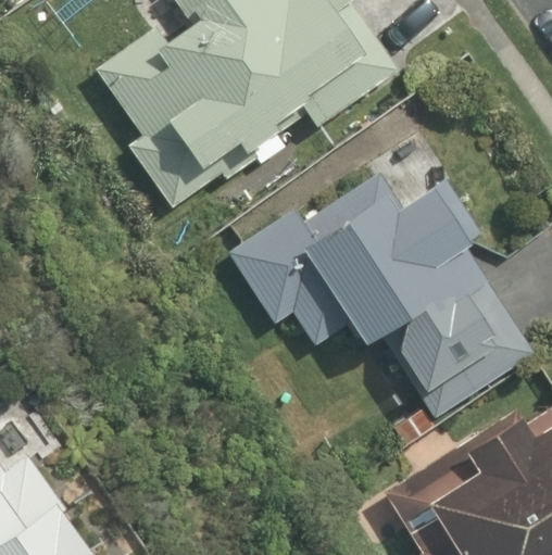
[(176,0),(192,22),(166,40),(157,26),(96,68),(143,135),(128,146),(172,207),(308,113),(317,126),(398,71),(348,0),(176,0)]
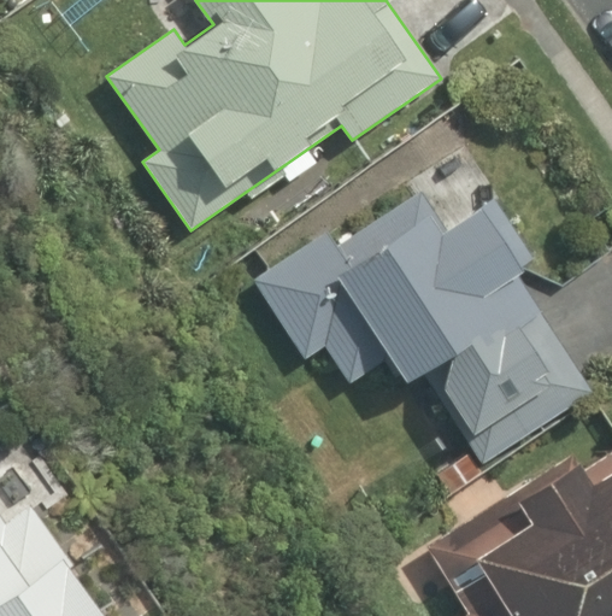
[(424,379),(480,463),(592,393),(540,312),(517,275),(522,271),(517,264),(530,256),(494,198),(443,230),(417,187),(336,242),(323,226),(248,275),(301,353),(321,345),(346,380),(387,355),(409,388),(424,379)]
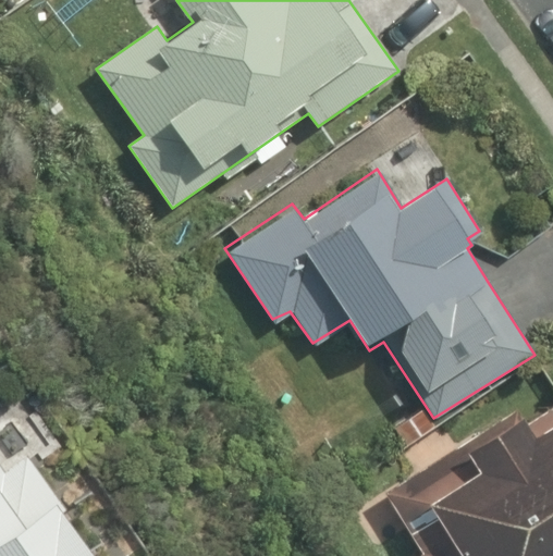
[(552,403),(525,421),(518,411),(385,494),(421,553),(419,555),(552,555),(552,403)]
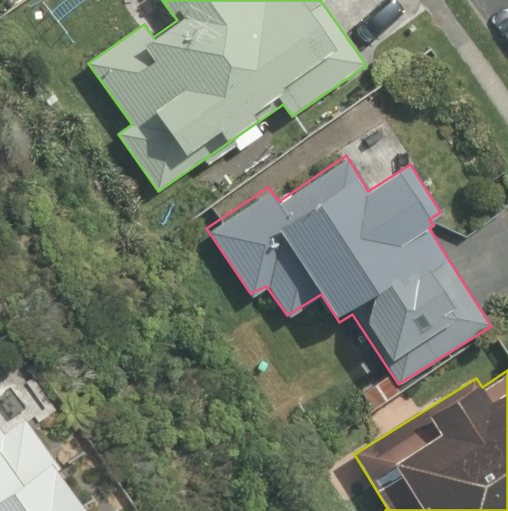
[(373,410),(402,390),(390,372),(361,392),(373,410)]
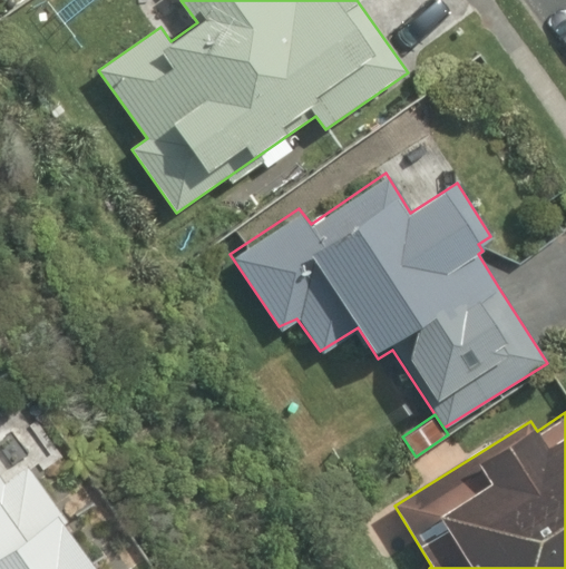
[(103,568),(29,464),(6,481),(0,472),(0,568),(103,568)]
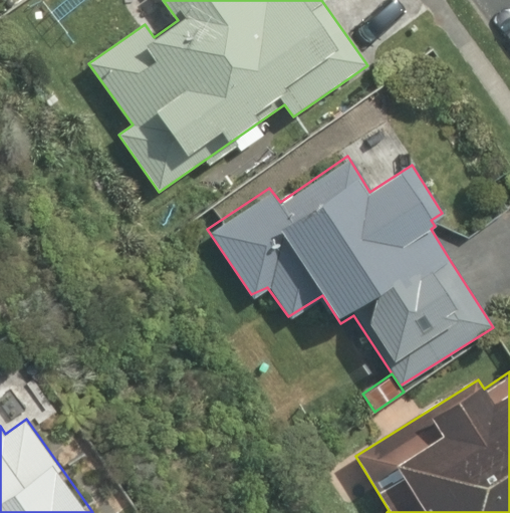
All buildings are outlined.
